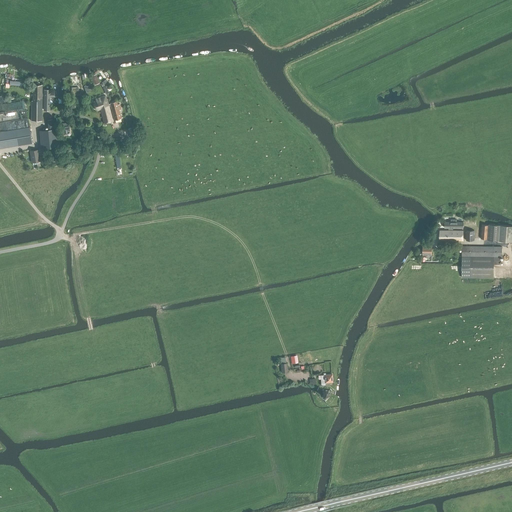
[(42,96),(44,96),(44,92),(42,92),(42,85),(33,84),(33,98),(42,98),(42,96)]
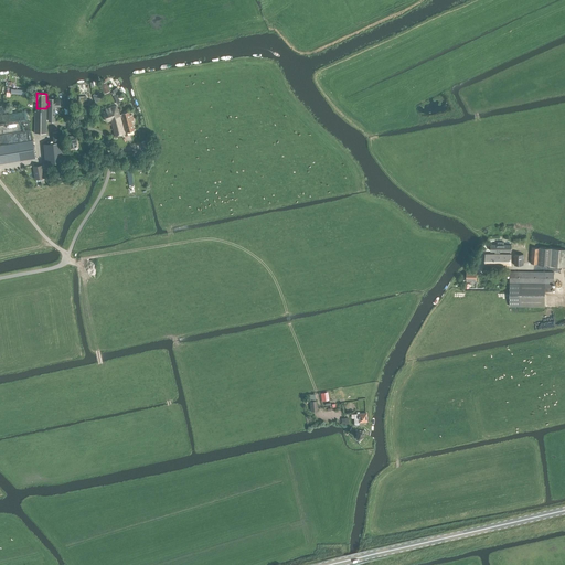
[(93,94),(94,99),(95,99),(95,103),(99,102),(99,98),(103,97),(102,94),(95,95),(95,94),(93,94)]
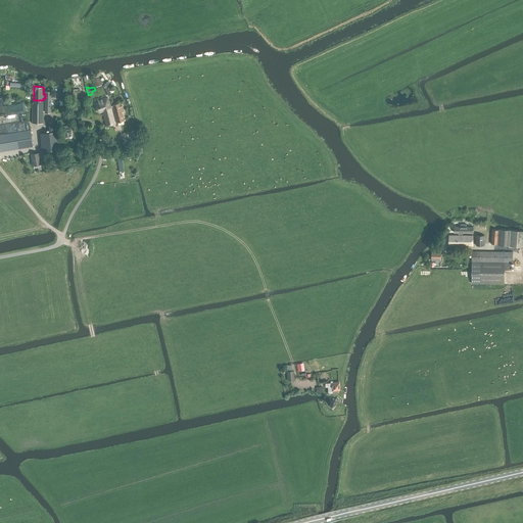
[(81,93),(81,89),(74,89),(74,92),(73,92),(73,94),(66,95),(67,98),(77,97),(77,96),(79,96),(78,93),(81,93)]
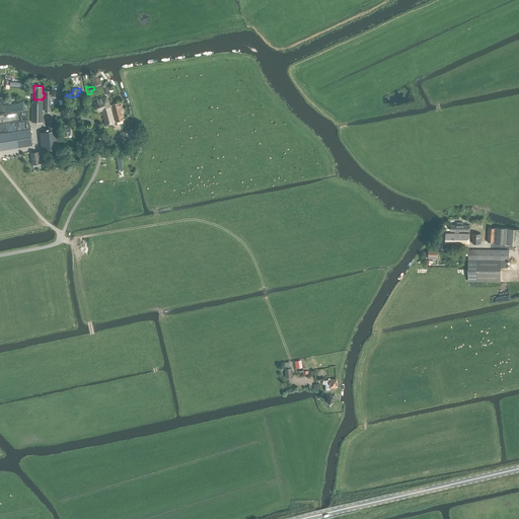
[(45,93),(45,97),(45,112),(51,112),(51,98),(55,98),(55,94),(51,93),(51,91),(45,90),(45,93)]
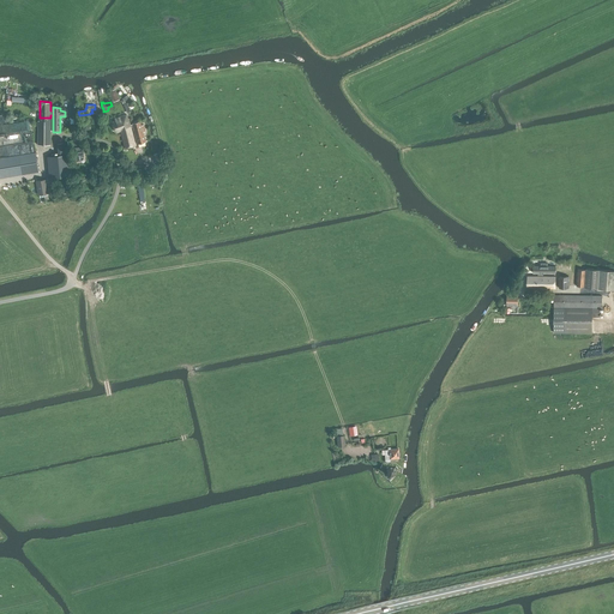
[(131,128),(133,127),(132,125),(131,125),(126,114),(120,115),(120,116),(118,118),(118,116),(114,118),(115,120),(112,121),(116,133),(120,132),(125,148),(136,145),(131,128)]
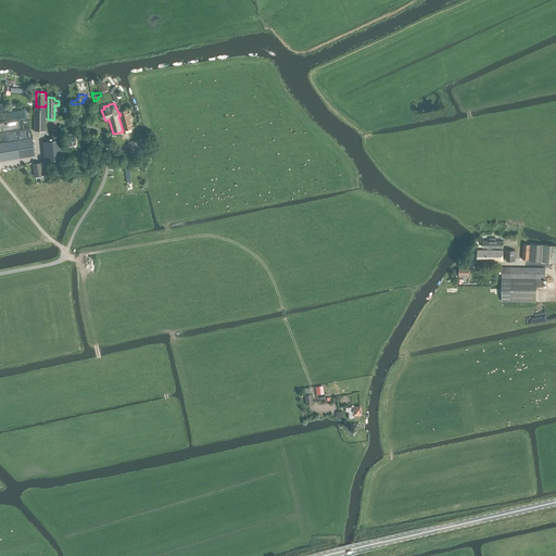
[(34,131),(46,131),(46,106),(36,106),(36,110),(35,110),(34,131)]
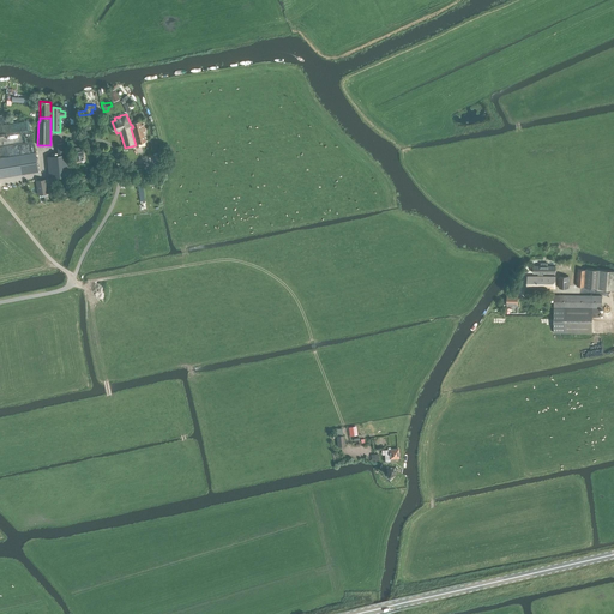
[(145,142),(143,132),(145,131),(144,125),(142,125),(140,121),(132,124),(132,125),(133,127),(137,144),(145,142)]
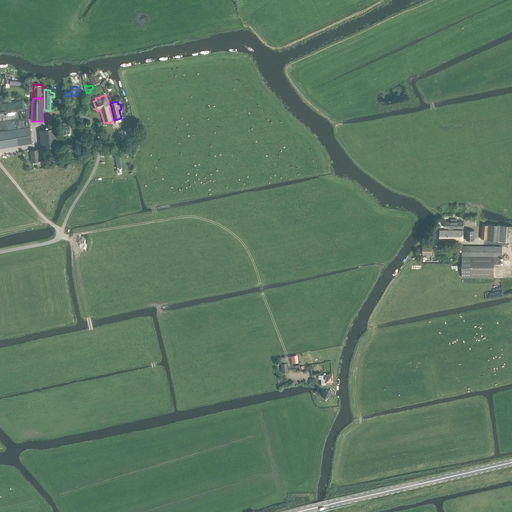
[(68,109),(68,110),(71,111),(72,109),(72,108),(75,108),(75,106),(76,105),(76,102),(68,102),(68,109)]
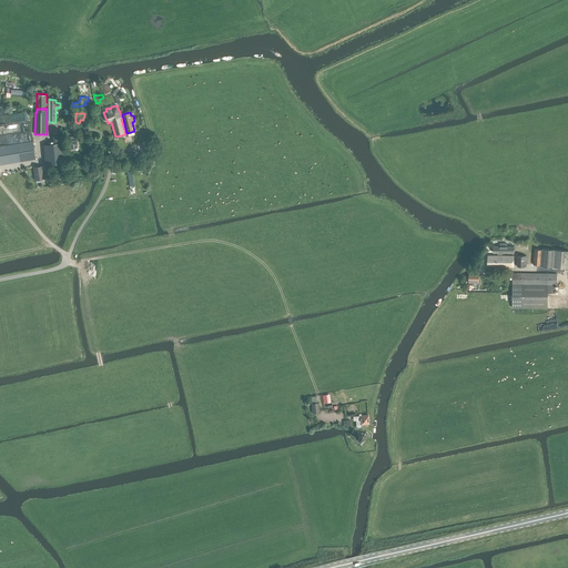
[(53,143),(43,145),(46,164),(64,162),(63,149),(61,131),(52,132),(53,143)]
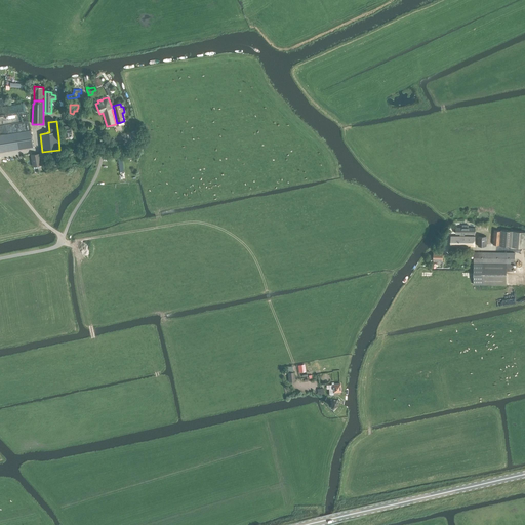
[(0,152),(33,147),(30,130),(0,134),(0,152)]
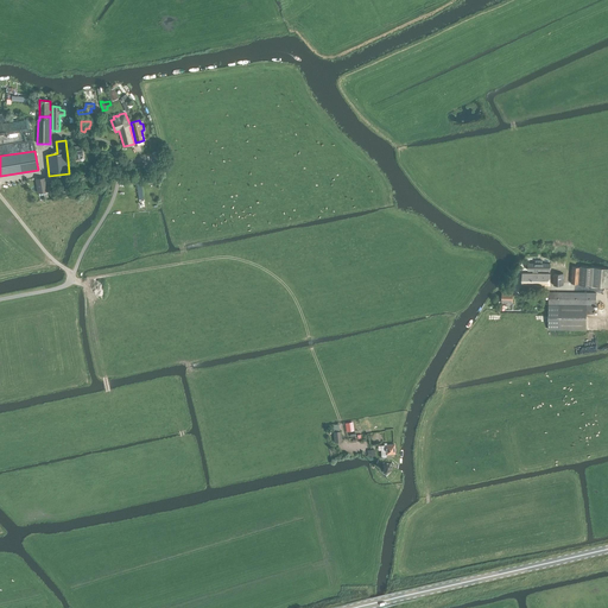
[(162,162),(159,151),(152,153),(154,164),(162,162)]
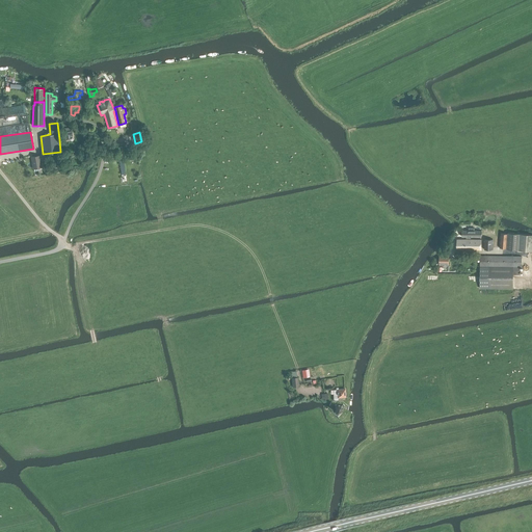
[(127,182),(124,158),(125,158),(122,147),(115,148),(118,159),(120,159),(121,170),(120,170),(122,182),(127,182)]
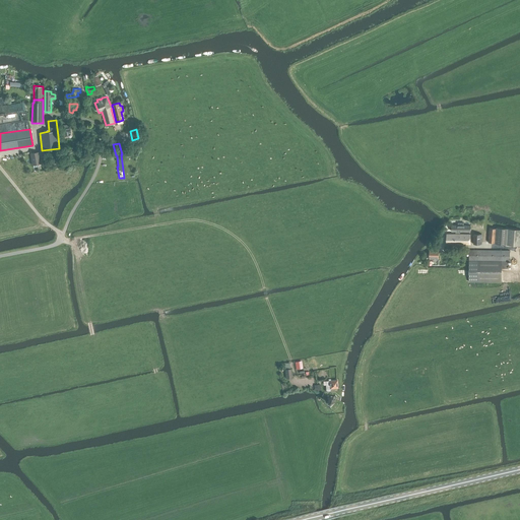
[(39,151),(30,153),(33,165),(34,168),(39,167),(38,164),(41,163),(39,151)]
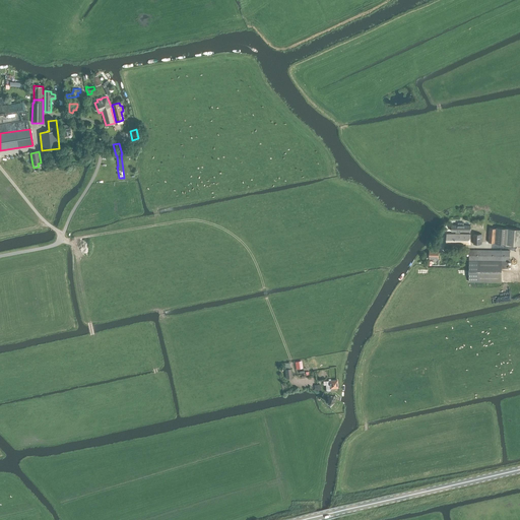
[(470,244),(470,234),(460,234),(459,234),(459,232),(470,232),(470,225),(464,225),(464,222),(458,222),(458,225),(452,225),(452,231),(455,232),(455,234),(447,234),(447,244),(470,244)]
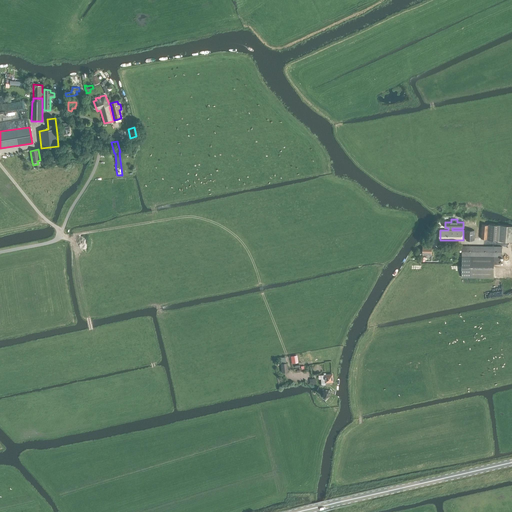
[(511,225),(489,224),(489,225),(482,224),(481,239),(488,239),(488,240),(511,241),(511,225)]
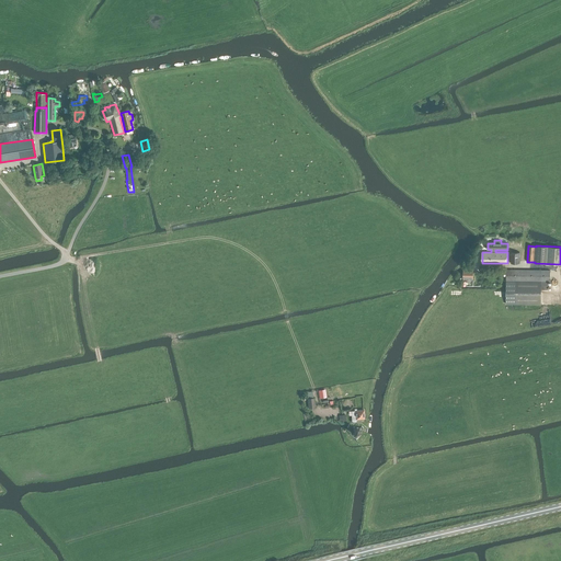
[(519,252),(511,252),(511,263),(519,263),(519,252)]
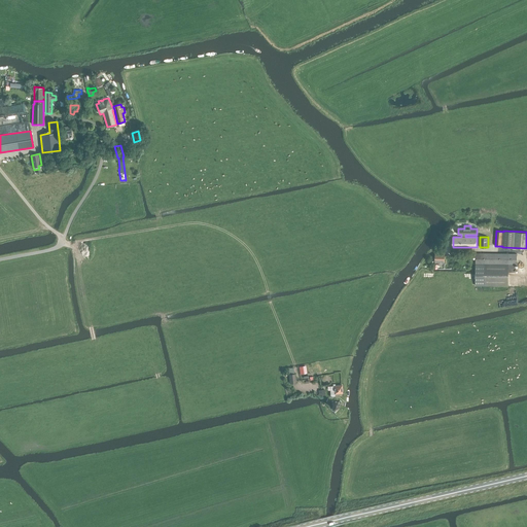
[(435,254),(435,261),(445,261),(445,255),(444,255),(444,253),(436,253),(436,255),(435,254)]
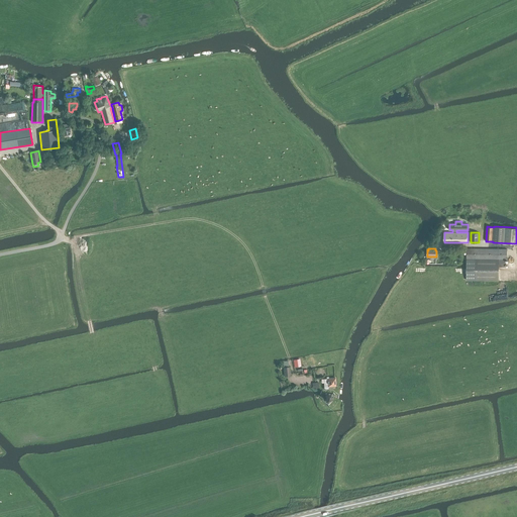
[(507,260),(507,248),(467,248),(467,280),(499,281),(499,267),(505,267),(506,260),(507,260)]
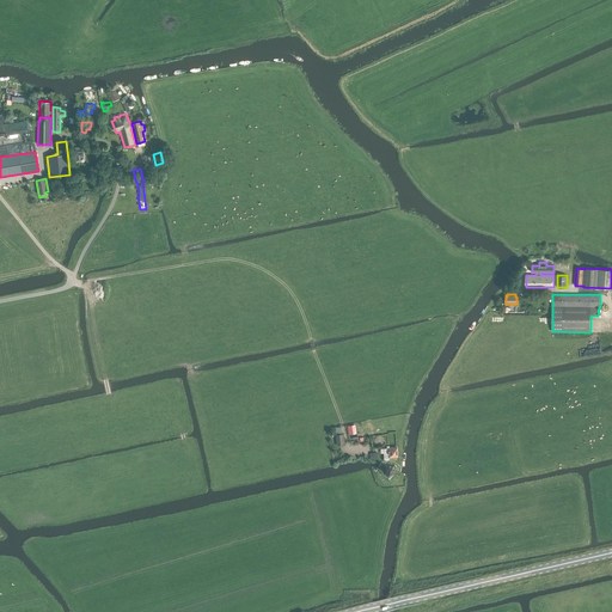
[(398,457),(397,447),(390,447),(389,446),(387,446),(387,448),(384,448),(385,460),(395,459),(393,457),(398,457)]
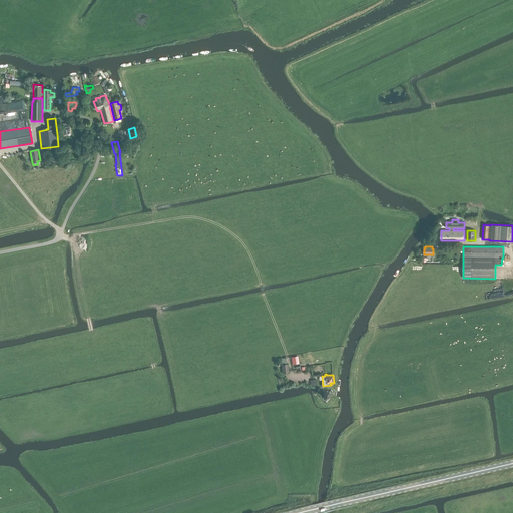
[(322,399),(329,400),(331,393),(323,392),(322,399)]
